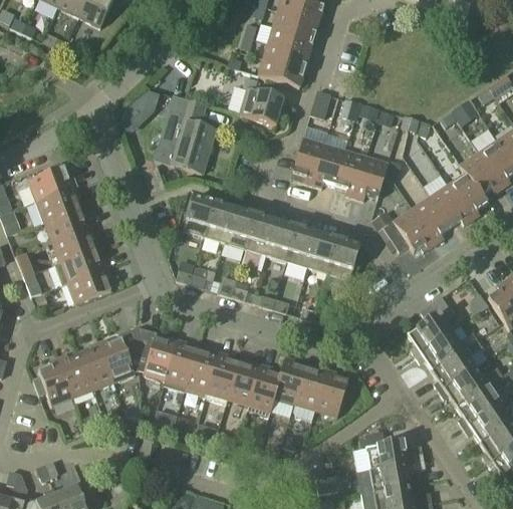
[(79,17),(87,0),(61,0),(58,7),(79,17)]
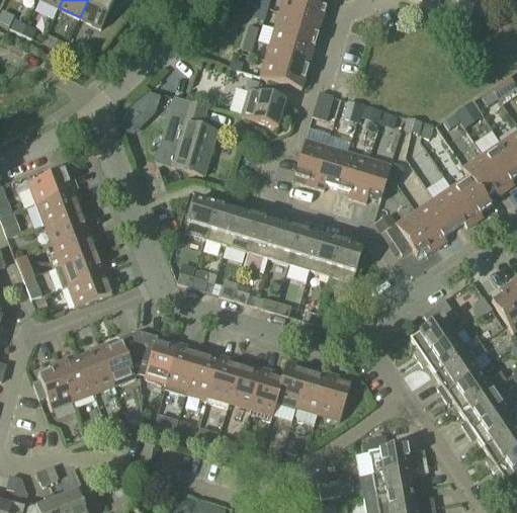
[(88,0),(80,17),(101,27),(114,0),(88,0)]
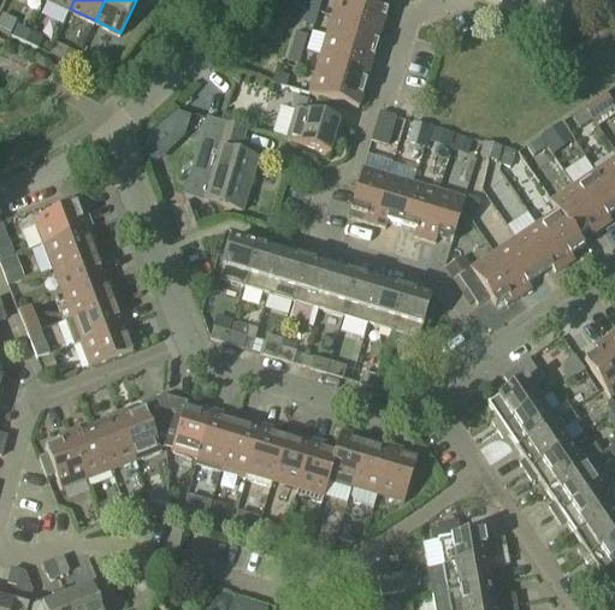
[(336,0),(332,12),(382,28),(388,7),(364,0),(336,0)]
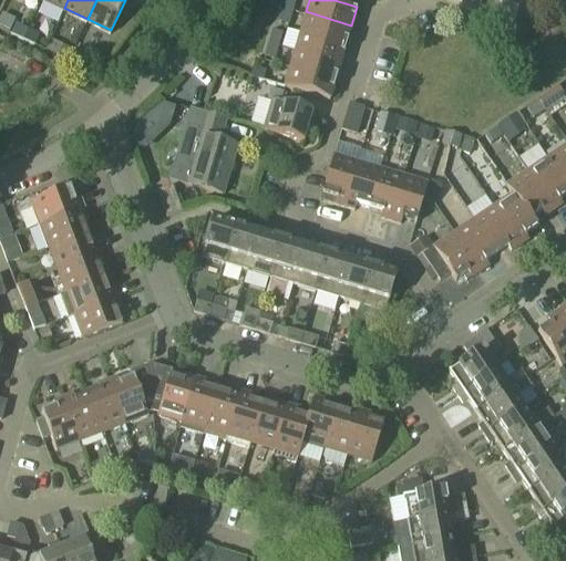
[(510,0),(500,0),(496,11),(506,13),(510,0)]
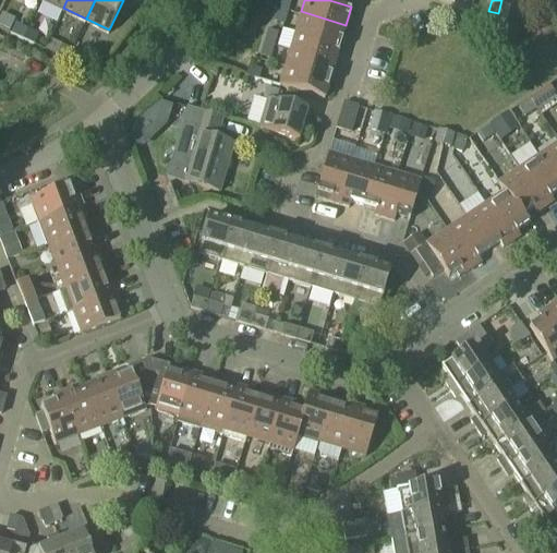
[(501,0),(498,13),(507,16),(511,3),(501,0)]
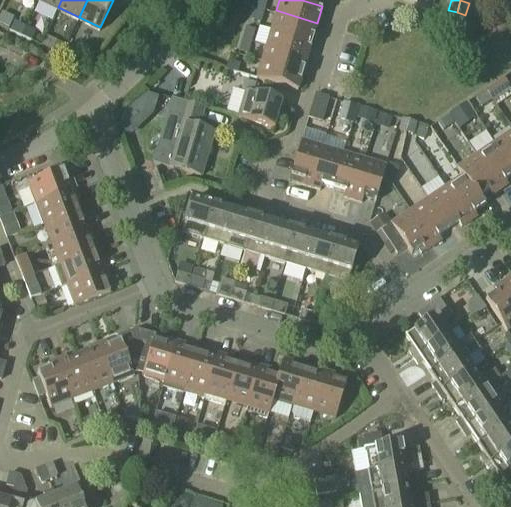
[(256,4),(252,16),(261,19),(264,7),(256,4)]
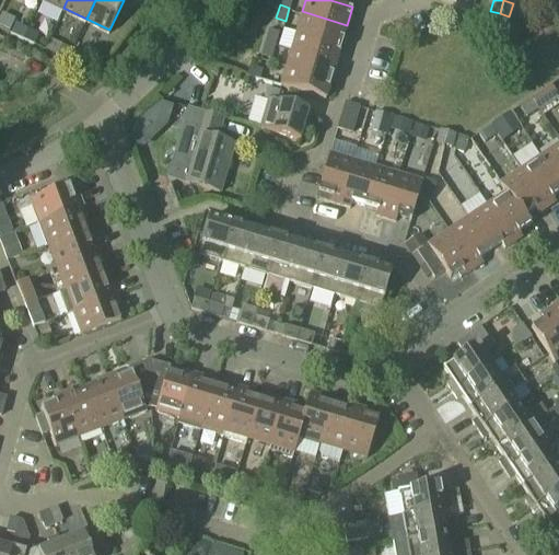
[(297,29),(342,43),(347,25),(302,11),(297,29)]
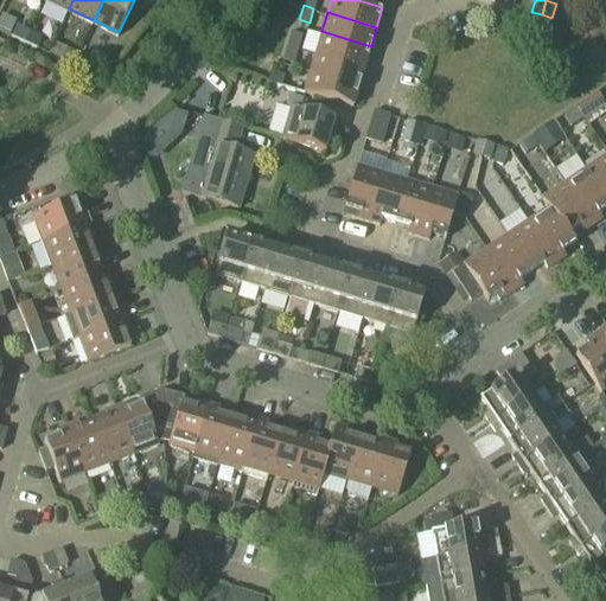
[(30,26),(19,20),(13,32),(25,38),(30,26)]
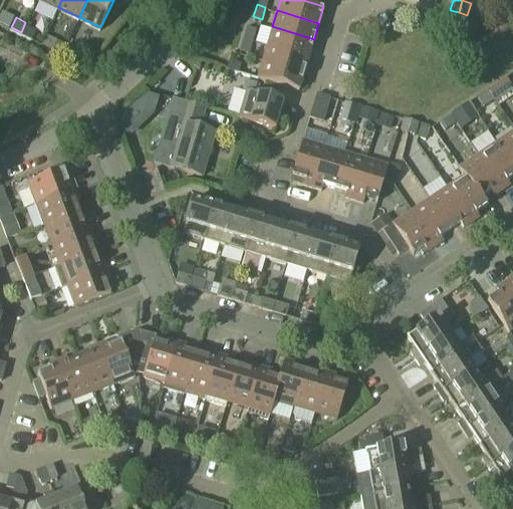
[(25,22),(21,32),(32,38),(37,28),(25,22)]
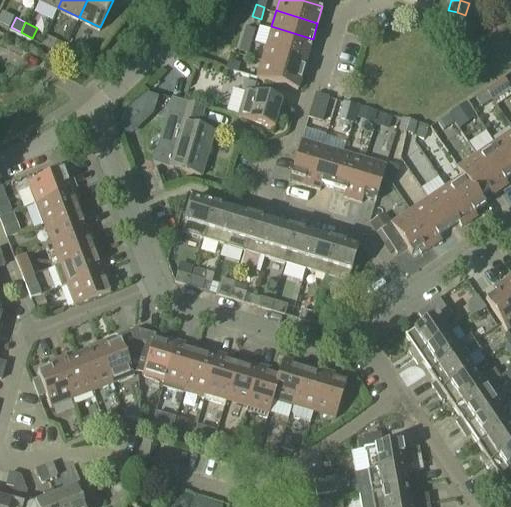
[(243,36),(252,38),(255,26),(247,23),(243,36)]
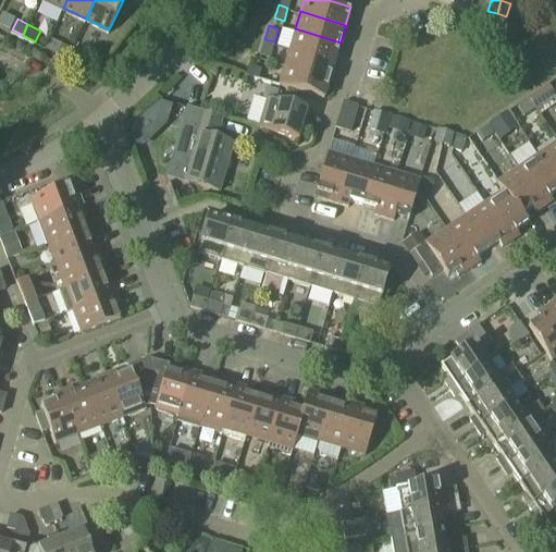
[(291,47),(335,60),(341,43),(295,28),(291,47)]
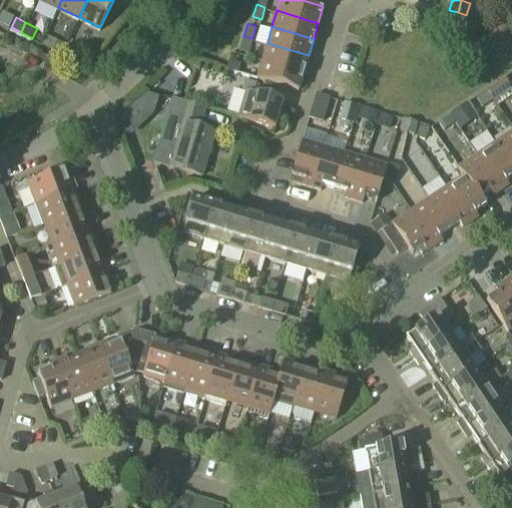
[(243,36),(240,48),(248,50),(252,38),(243,36)]
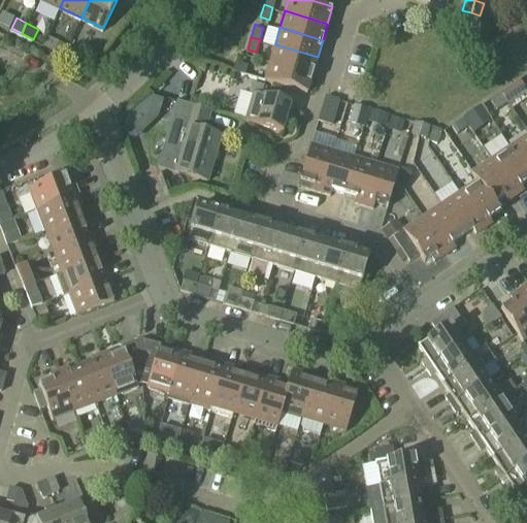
[(69,43),(59,38),(54,48),(64,54),(69,43)]
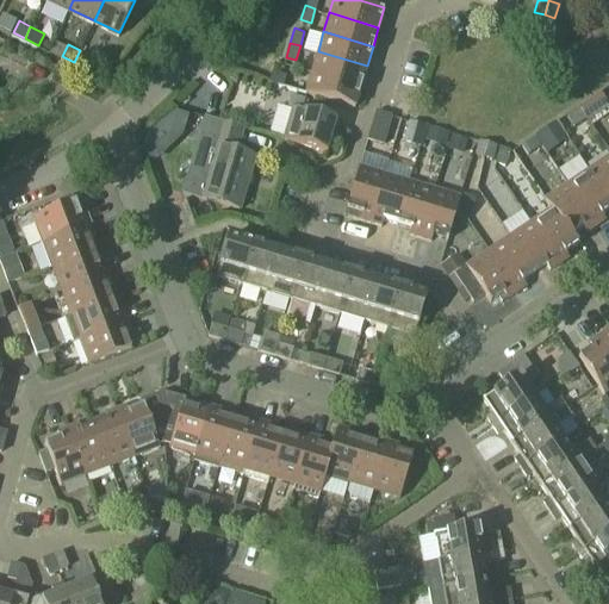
[(80,50),(74,62),(87,69),(94,56),(80,50)]
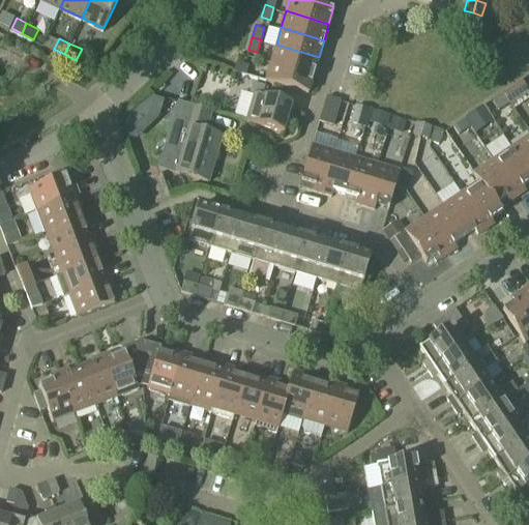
[(271,61),(314,74),(319,57),(276,45),(271,61)]
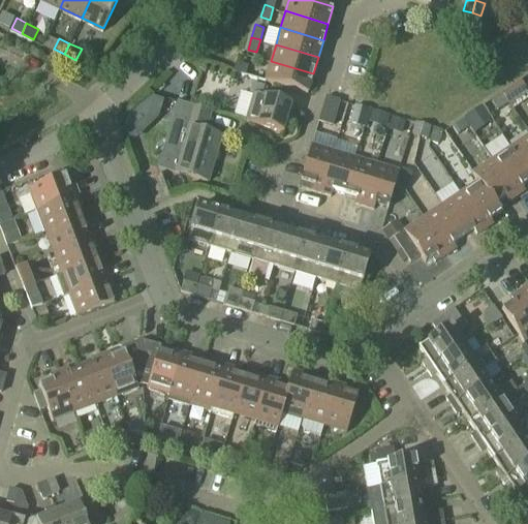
[(249,63),(236,60),(234,68),(246,72),(249,63)]
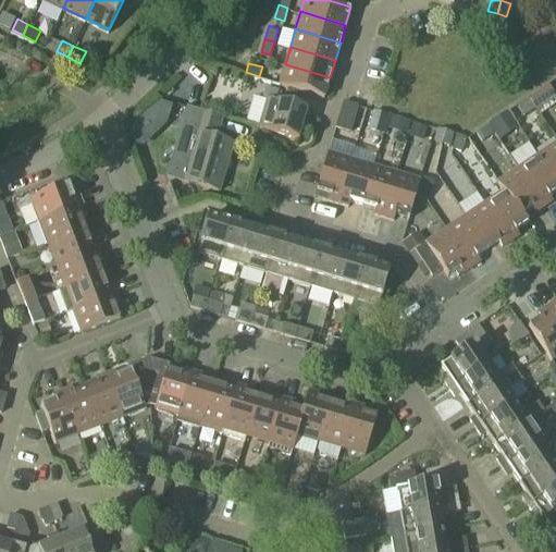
[(330,77),(285,64),(280,82),(324,96),(330,77)]
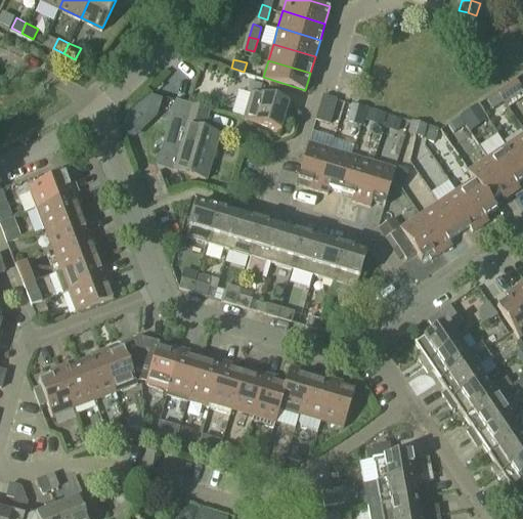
[(517,77),(498,89),(503,97),(521,84),(517,77)]
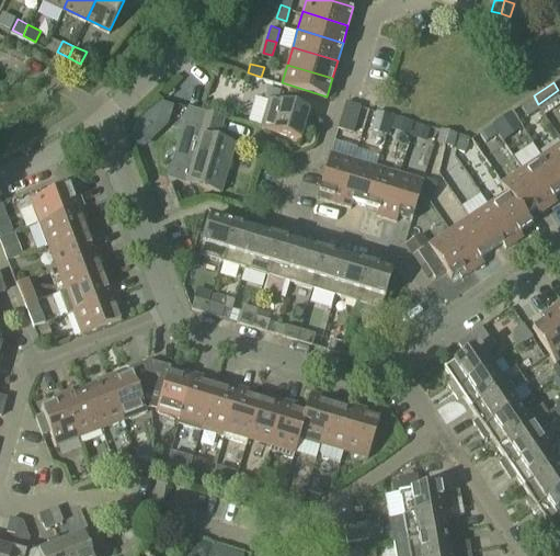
[(262,120),(269,95),(256,92),(250,116),(262,120)]
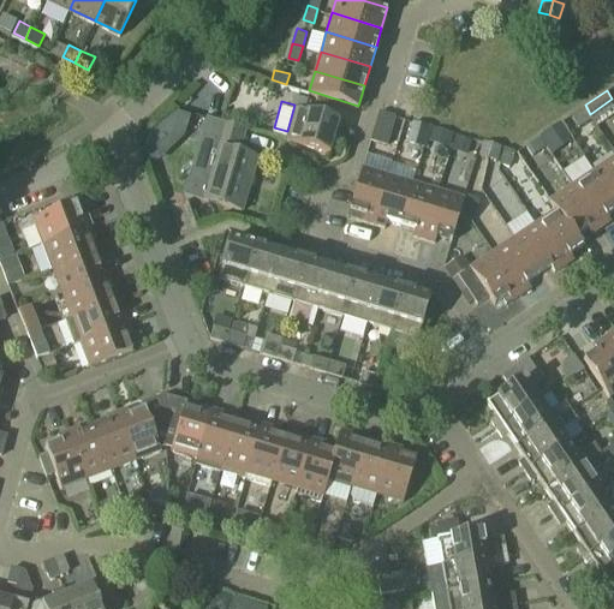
[(296,105),(286,137),(329,150),(340,118),(296,105)]
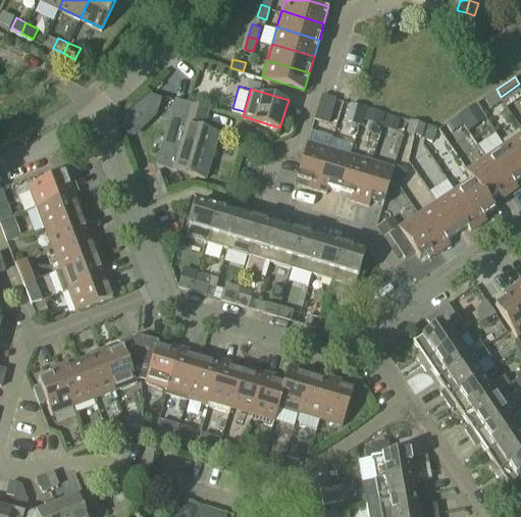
[(138,102),(151,118),(157,113),(162,95),(150,92),(138,102)]
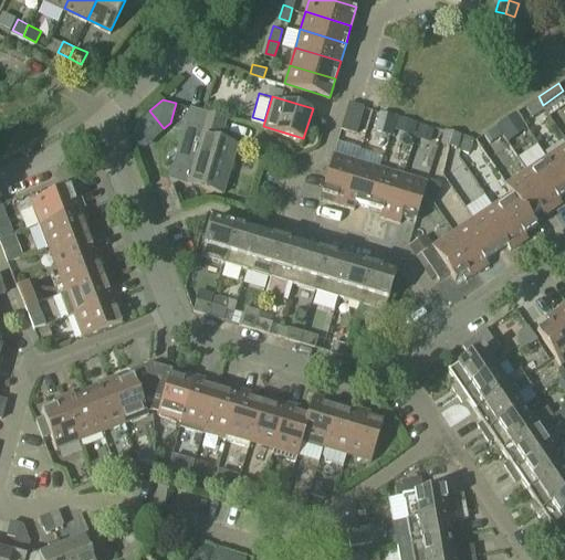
[(363,103),(349,99),(341,126),(355,130),(363,103)]
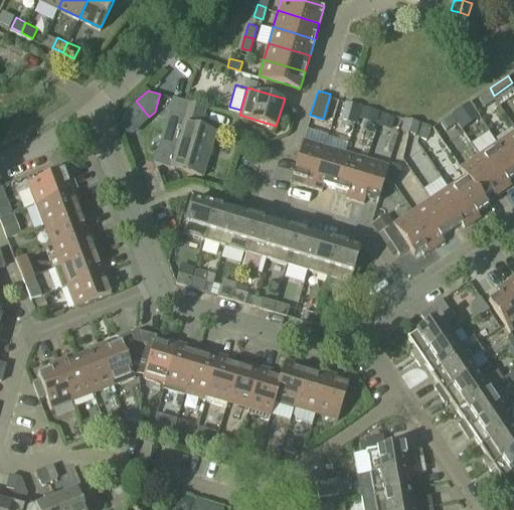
[(171,164),(203,173),(216,130),(200,125),(206,105),(184,99),(174,133),(179,135),(171,164)]
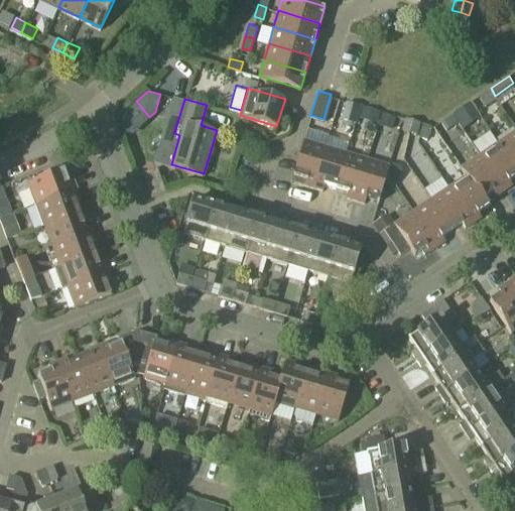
[(514,129),(499,140),(514,163),(514,129)]
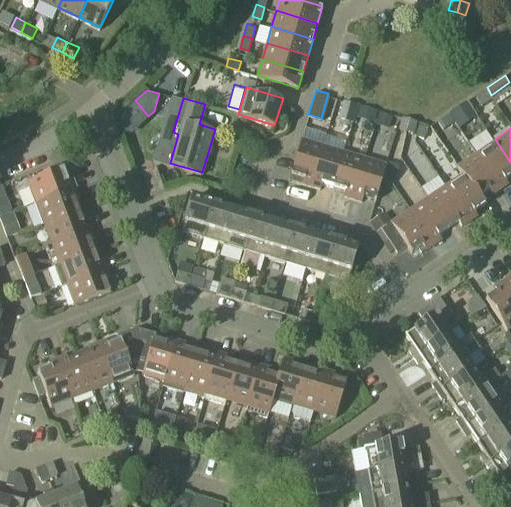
[(312,184),(324,143),(302,136),(291,173),(299,175),(298,180),(312,184)]
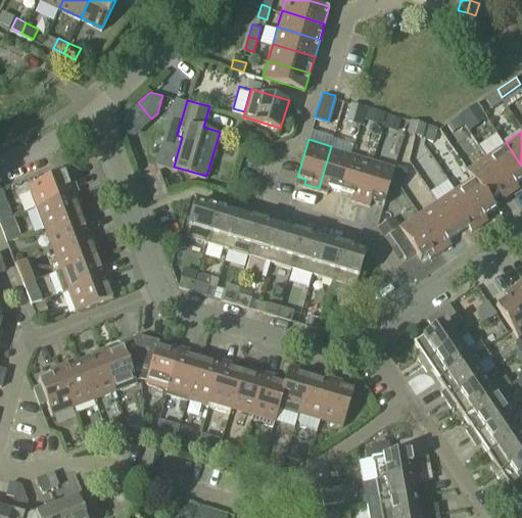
[(521,166),(506,142),(487,154),(511,190),(520,185),(517,181),(521,177),(521,166)]
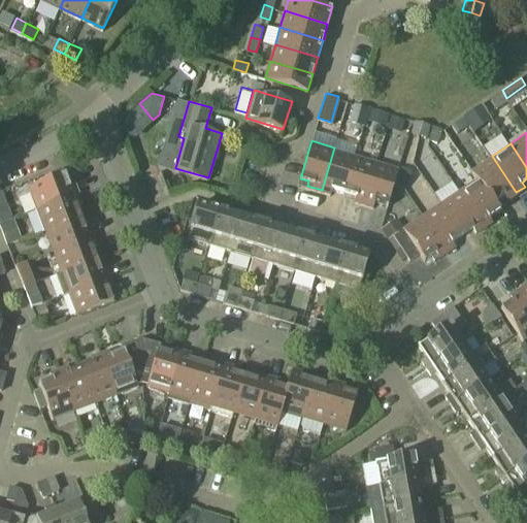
[(344,191),(355,154),(334,148),(322,190),(331,193),(332,188),(344,191)]
